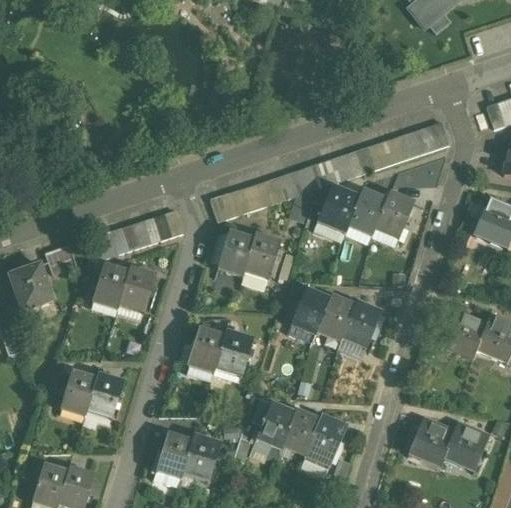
[(407,0),(412,7),(408,10),(425,30),(429,27),(436,35),(449,25),(442,16),(458,3),(455,0),(407,0)]
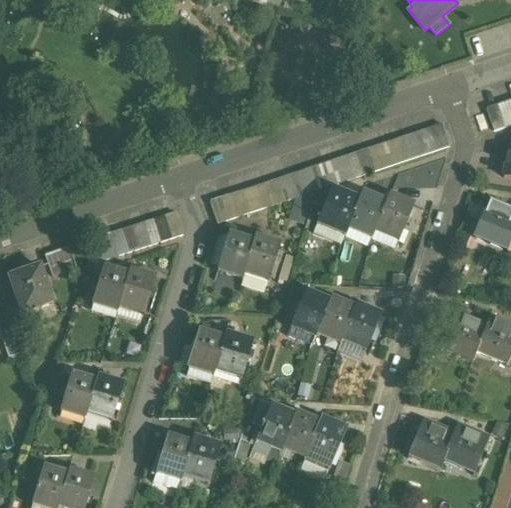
[(510,98),(499,102),(506,124),(510,122),(510,98)]
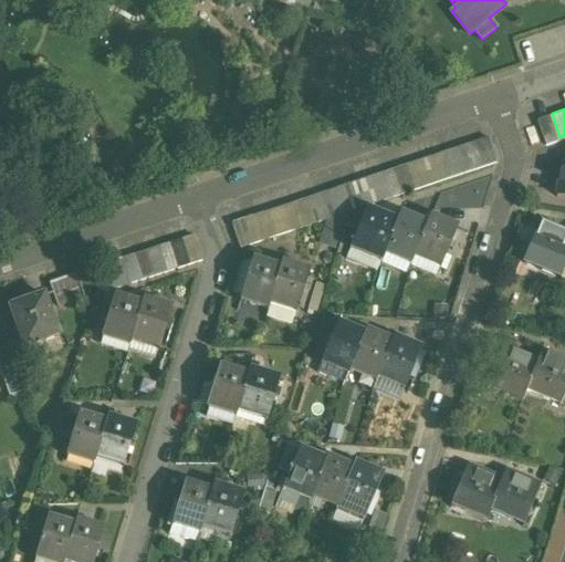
[(552,113),(539,117),(547,142),(560,137),(552,113)]
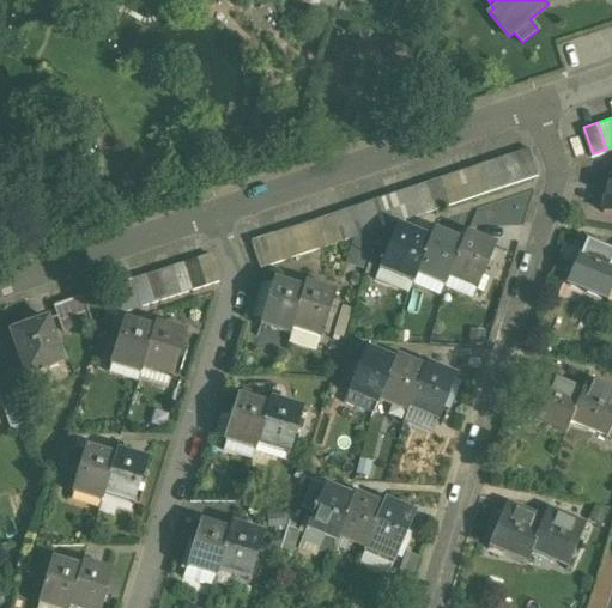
[(529,145),(516,150),(526,176),(539,172),(529,145)]
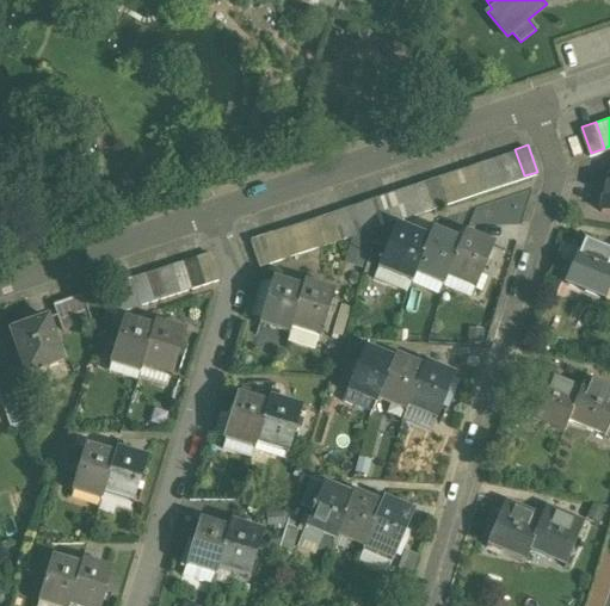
[(515,149),(501,153),(511,180),(524,175),(515,149)]
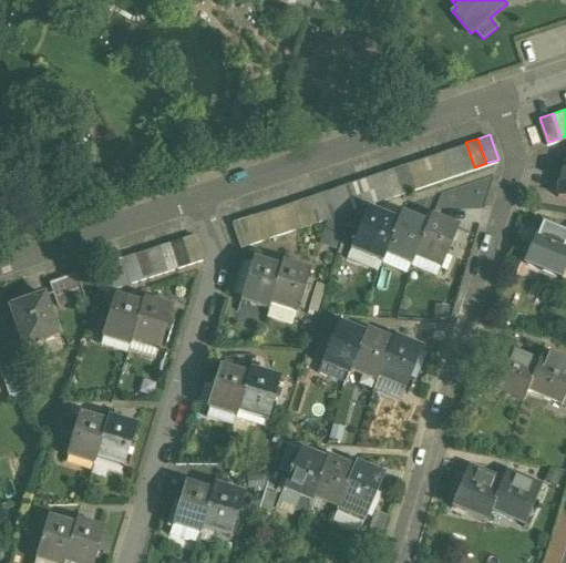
[(465,142),(454,146),(462,172),(474,167),(465,142)]
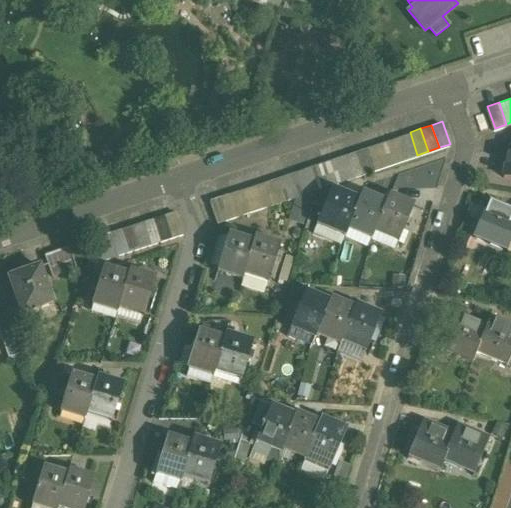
[(410,132),(399,136),(407,158),(417,155),(410,132)]
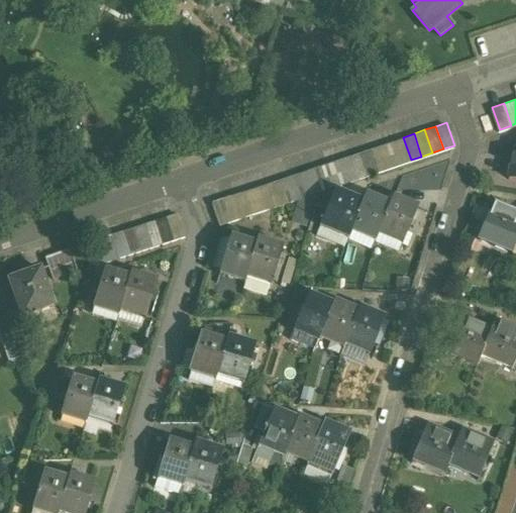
[(403,137),(392,140),(400,164),(411,160),(403,137)]
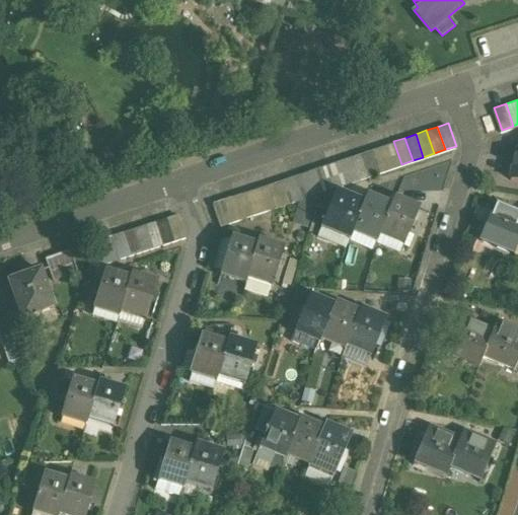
[(393,141),(383,145),(390,168),(401,164),(393,141)]
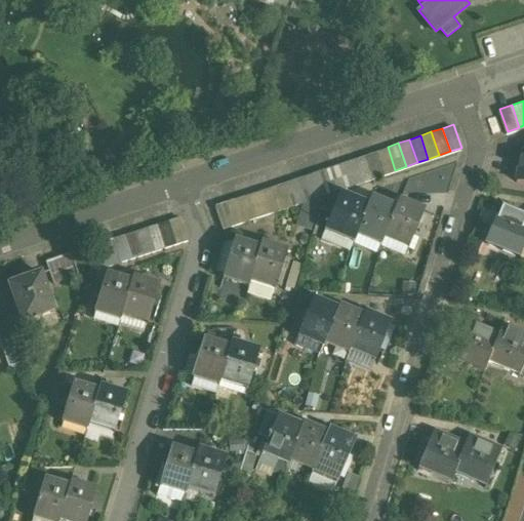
[(388,147),(376,151),(385,173),(395,170),(388,147)]
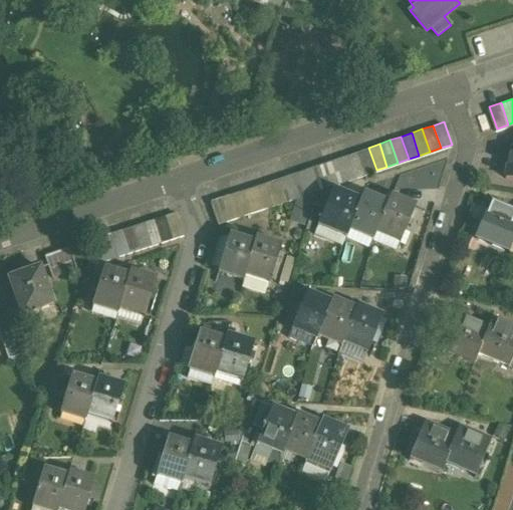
[(376,170),(368,148),(357,151),(365,174),(376,170)]
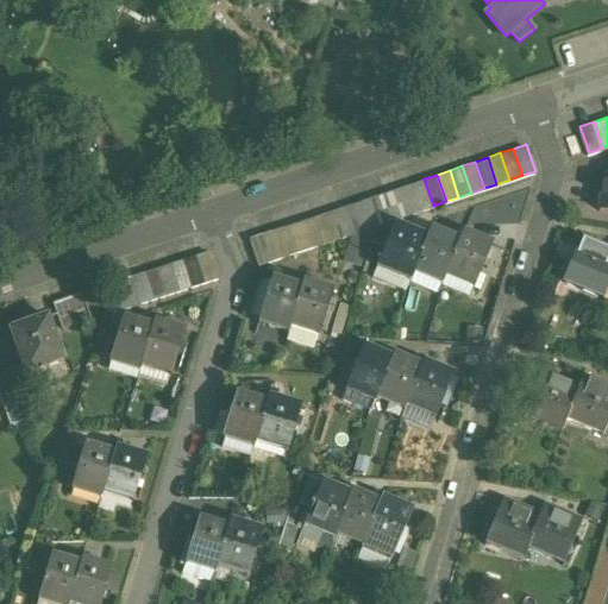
[(433,206),(424,178),(411,183),(420,211),(433,206)]
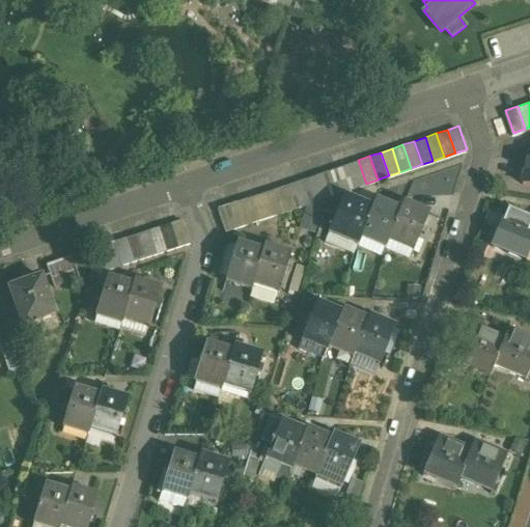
[(358,160),(347,164),(355,187),(366,184),(358,160)]
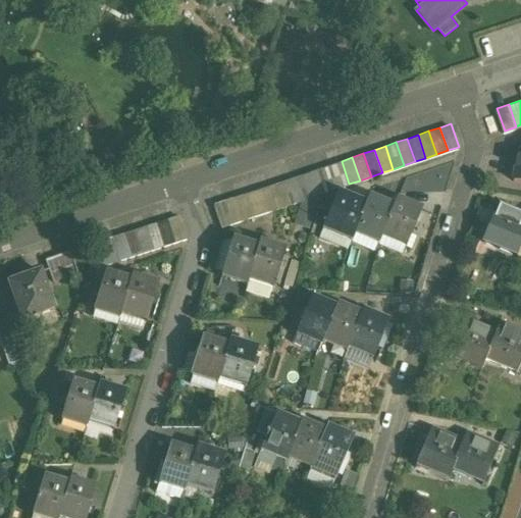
[(349,184),(342,161),(330,164),(337,188),(349,184)]
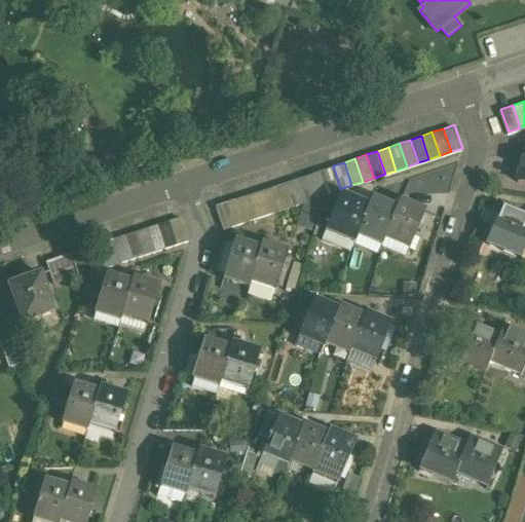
[(340,189),(333,165),(315,172),(324,194),(340,189)]
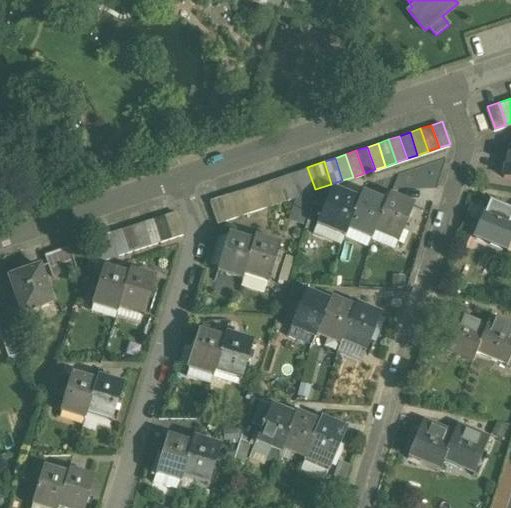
[(315,189),(307,167),(296,171),(304,193),(315,189)]
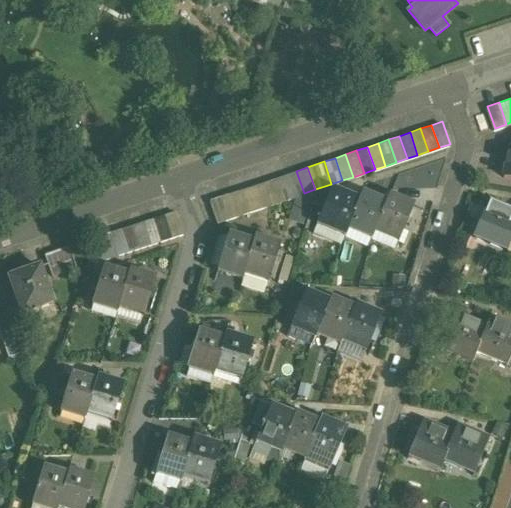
[(296,171),(285,174),(293,196),(304,193),(296,171)]
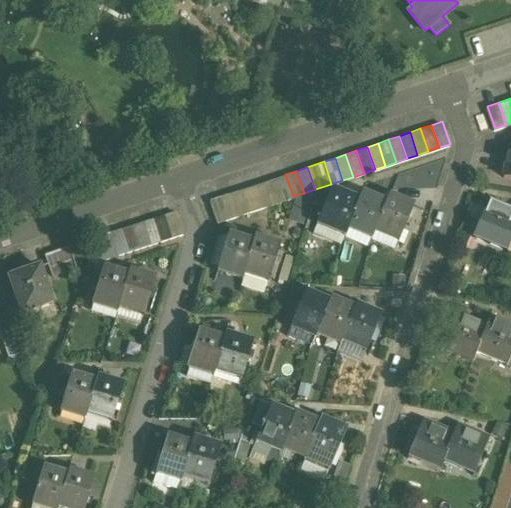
[(293,196),(285,174),(275,178),(283,200),(293,196)]
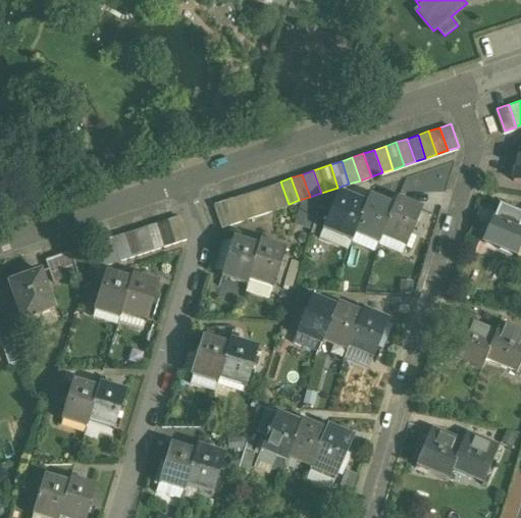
[(280,182),(269,185),(277,207),(277,208),(289,204),(280,182)]
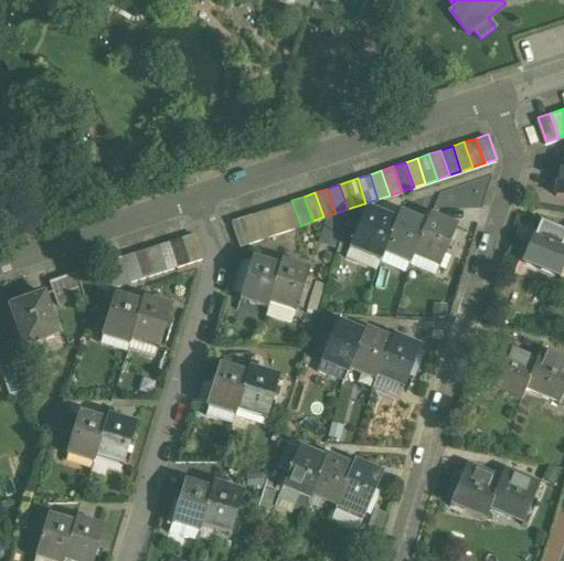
[(291,200),(279,204),(288,229),(300,224),(291,200)]
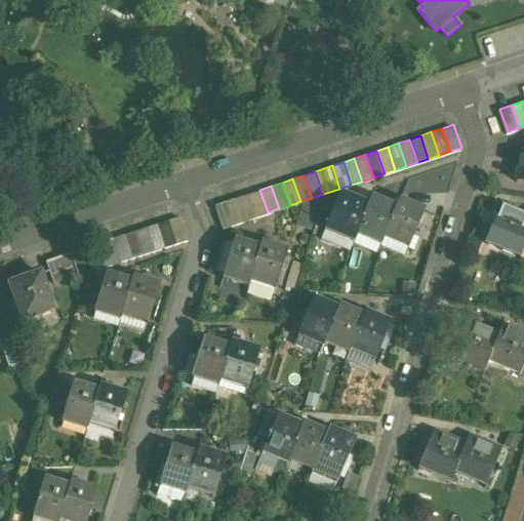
[(268,212),(259,190),(249,193),(256,215),(268,212)]
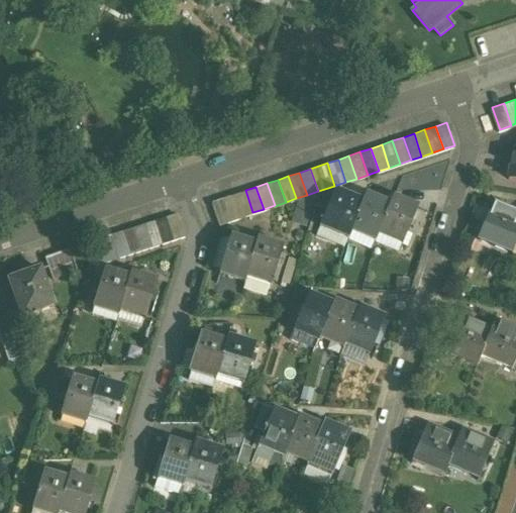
[(363,201),(334,189),(322,219),(350,231),(353,223),(363,201)]
